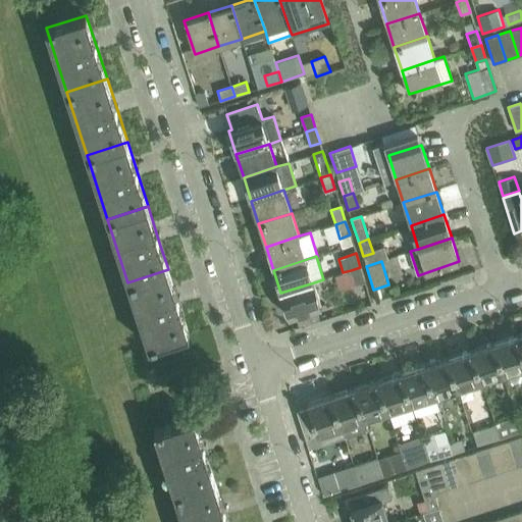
[(360,267),(351,270),(355,284),(365,281),(360,267)]
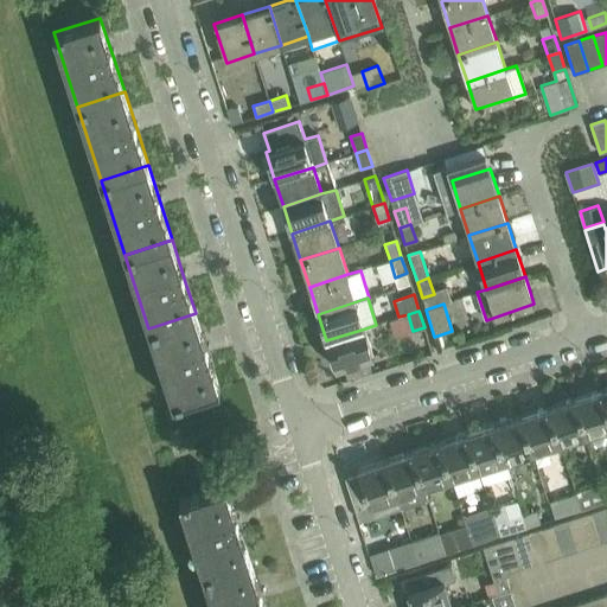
[(219,388),(210,357),(196,313),(148,328),(172,402),(219,388)]
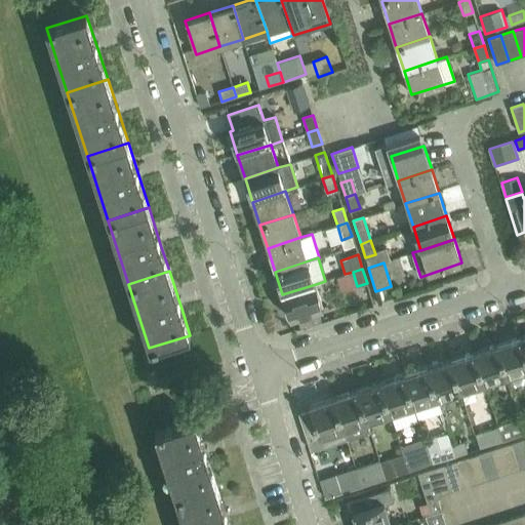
[(316,284),(282,294),(290,319),(296,316),(318,310),(323,308),(316,284)]
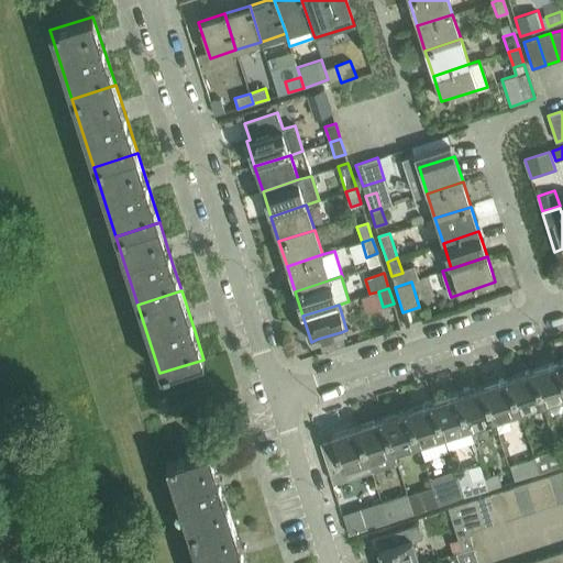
[(345,344),(341,332),(318,339),(322,351),(345,344)]
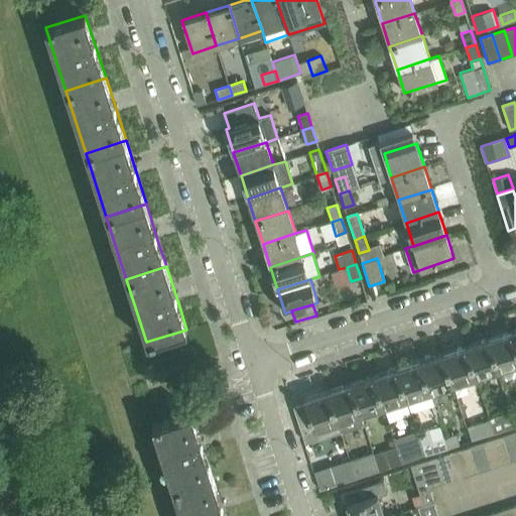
[(515,344),(512,331),(489,338),(499,370),(515,364),(515,344)]
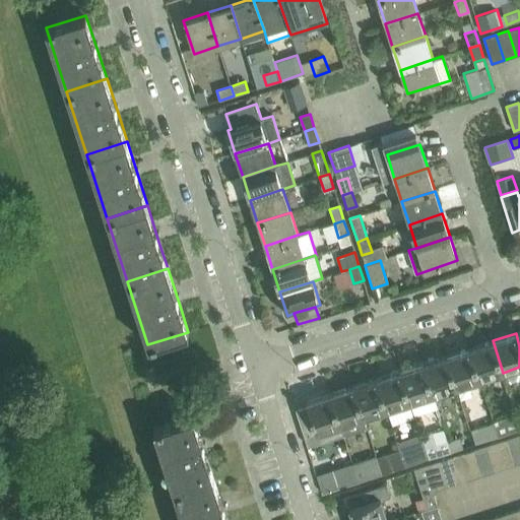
[(493,340),(469,348),(479,380),(503,373),(493,340)]
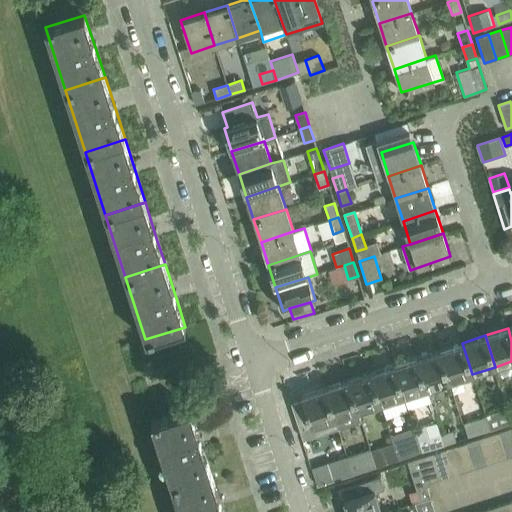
[(462,343),(439,350),(449,382),(472,374),(462,343)]
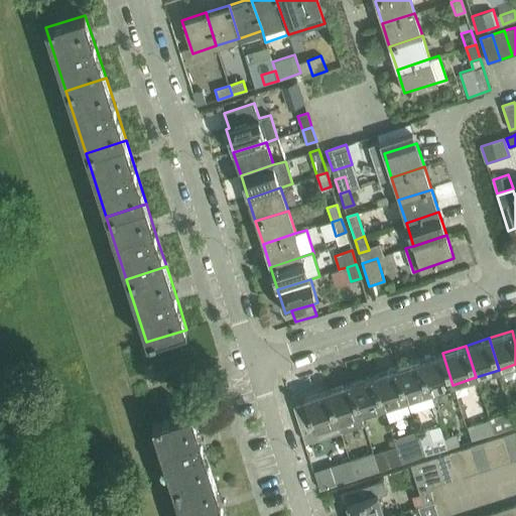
[(442,353),(419,360),(430,392),(453,385),(442,353)]
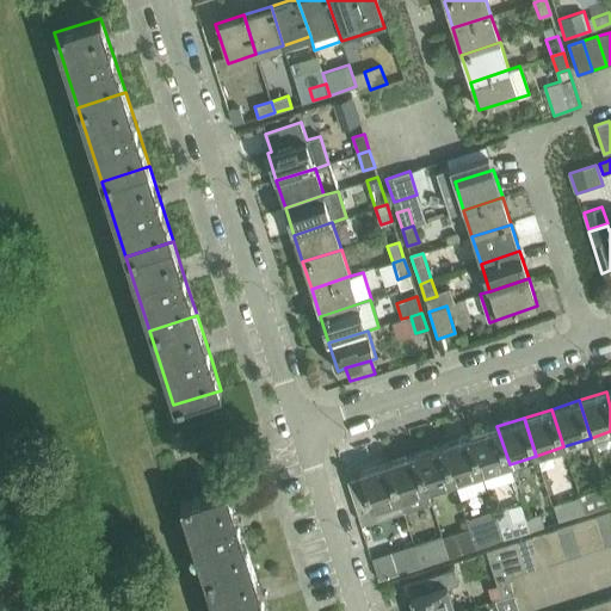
[(497,426),(469,436),(487,489),(514,481),(510,464),(497,426)]
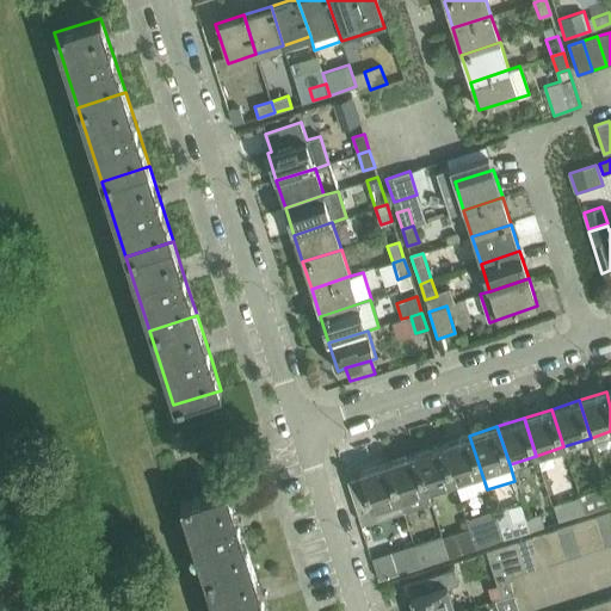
[(469,436),(443,444),(455,482),(460,499),(487,489),(469,436)]
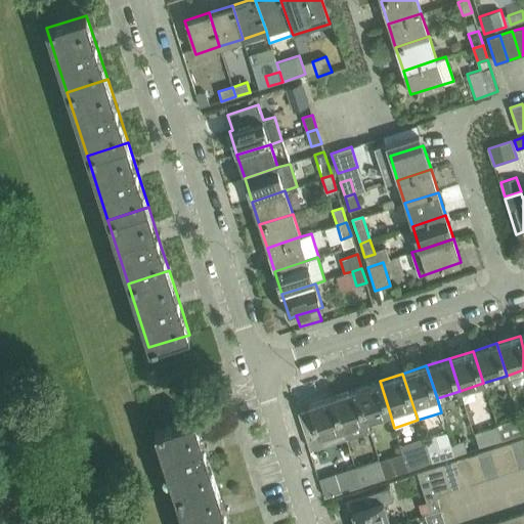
[(380,381),(356,388),(366,421),(390,413),(380,381)]
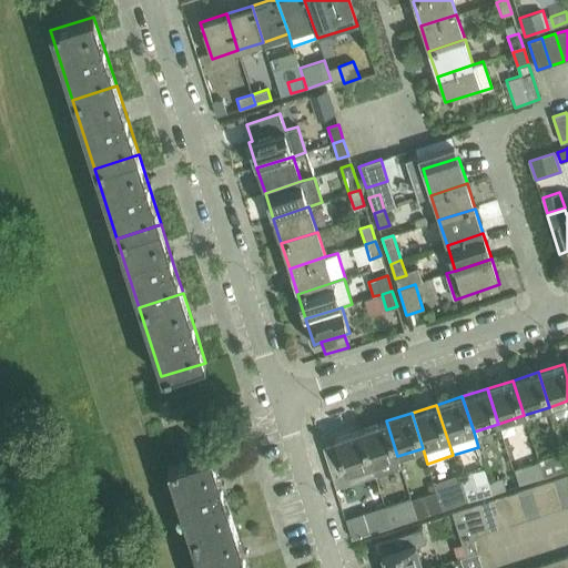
[(386,421),(361,429),(372,464),(376,477),(402,468),(397,456),(386,421)]
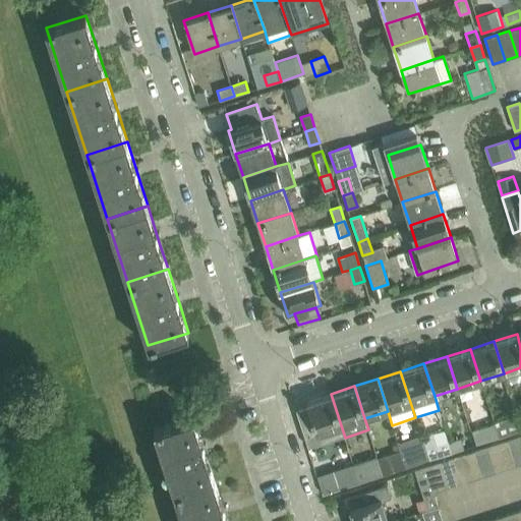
[(316,433),(341,425),(331,394),(306,401),(316,433)]
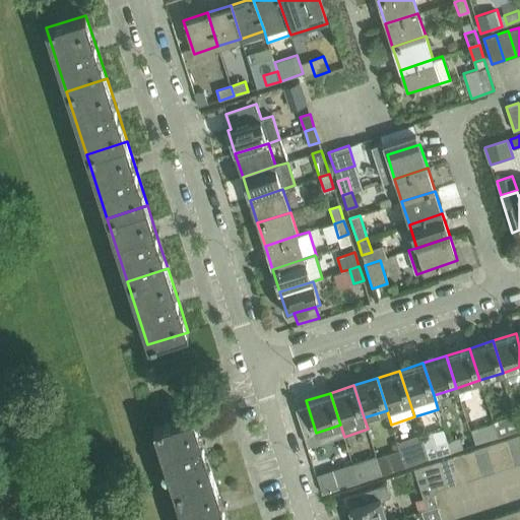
[(214,478),(205,451),(193,414),(153,428),(174,492),(214,478)]
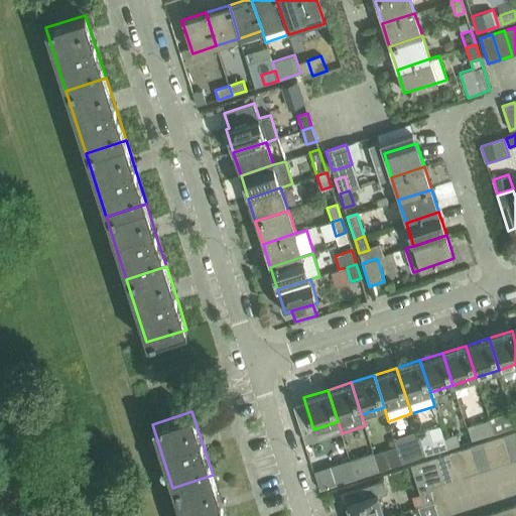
[(515,422),(513,412),(489,419),(494,433),(515,425),(515,422)]
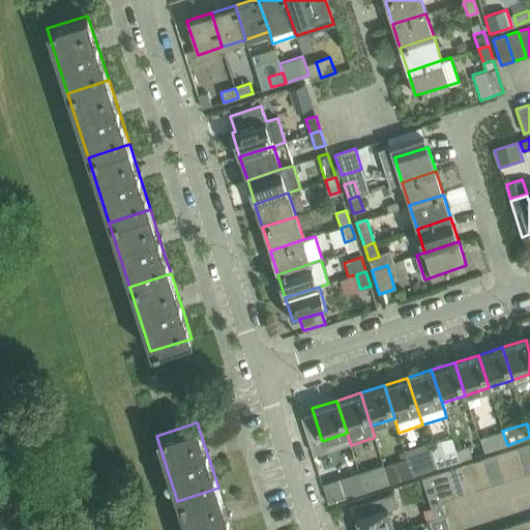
[(502,431),(479,438),(484,452),(507,445),(502,431)]
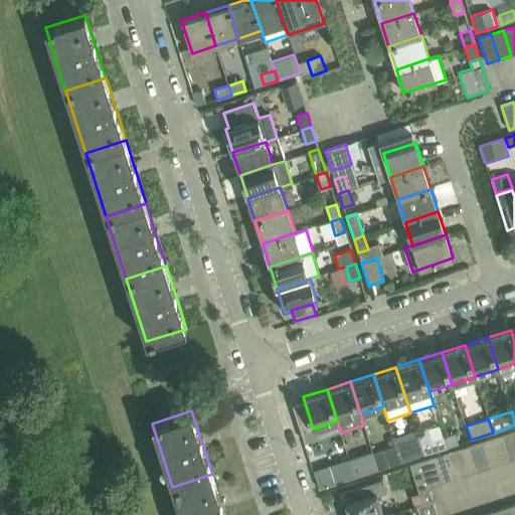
[(440,425),(416,433),(424,455),(447,448),(444,437),(440,425)]
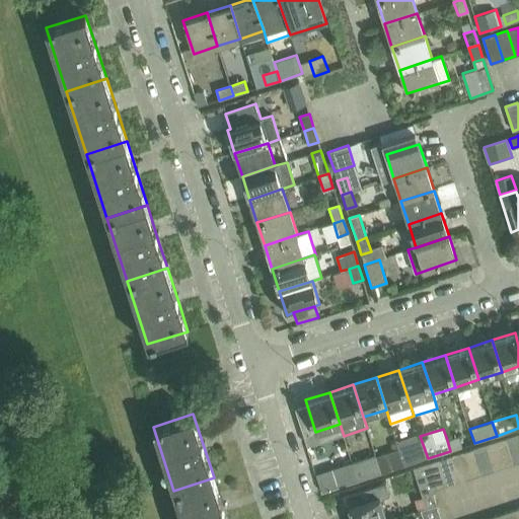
[(518,435),(518,434),(507,438),(515,463),(518,461),(518,435)]
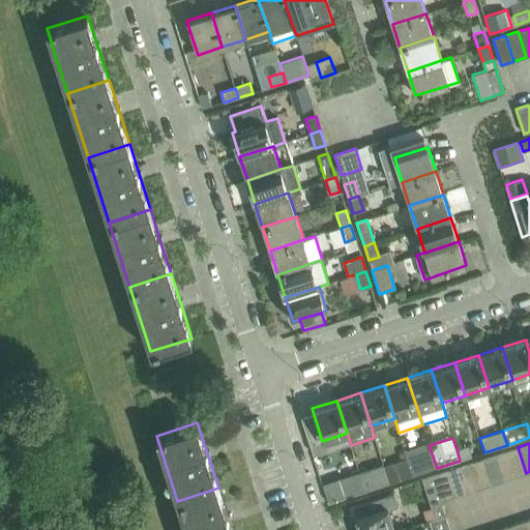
[(429,445),(405,451),(407,459),(413,476),(437,468),(429,445)]
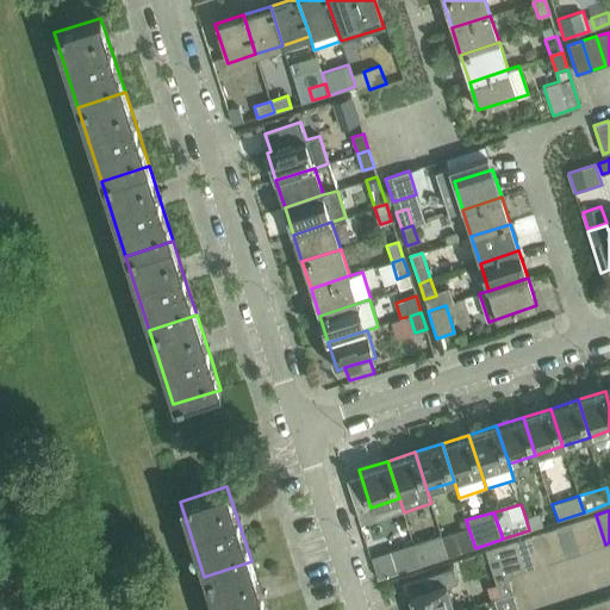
[(539,512),(526,517),(529,530),(543,526),(539,512)]
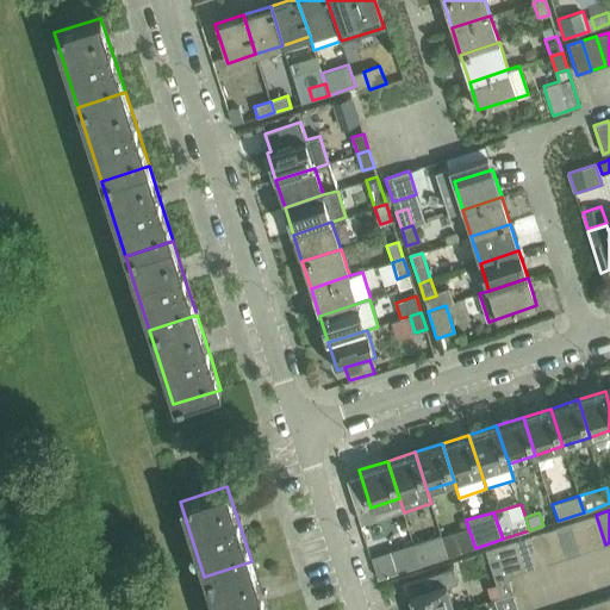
[(596,515),(583,518),(592,548),(605,545),(596,515)]
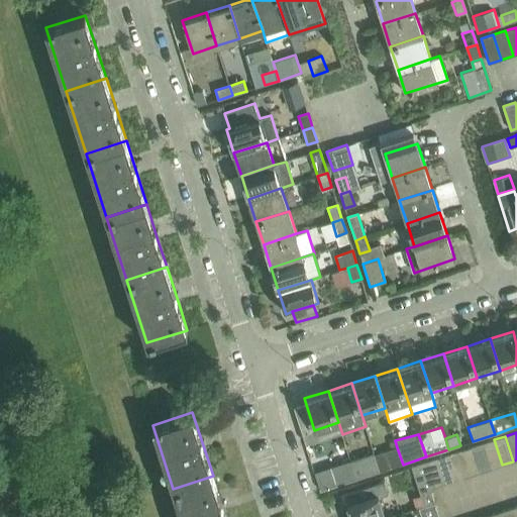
[(494,439),(483,443),(491,469),(502,464),(494,439)]
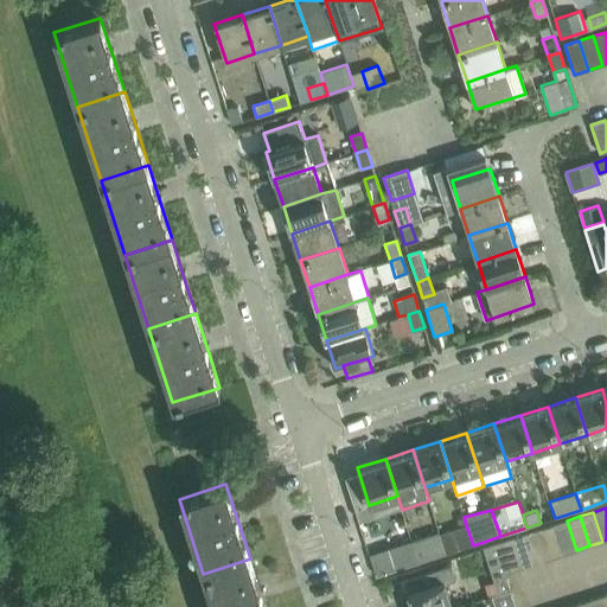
[(567,521),(554,524),(563,555),(576,550),(567,521)]
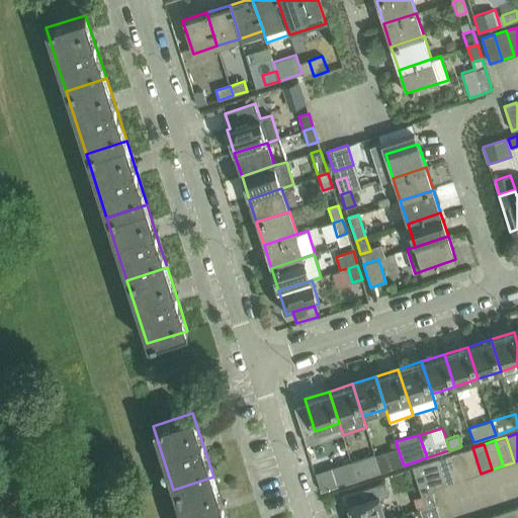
[(472,447),(461,451),(469,477),(481,473),(472,447)]
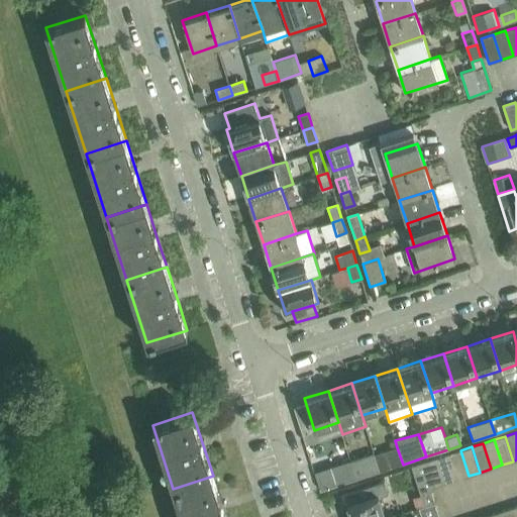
[(397,447),(375,454),(380,472),(403,464),(397,447)]
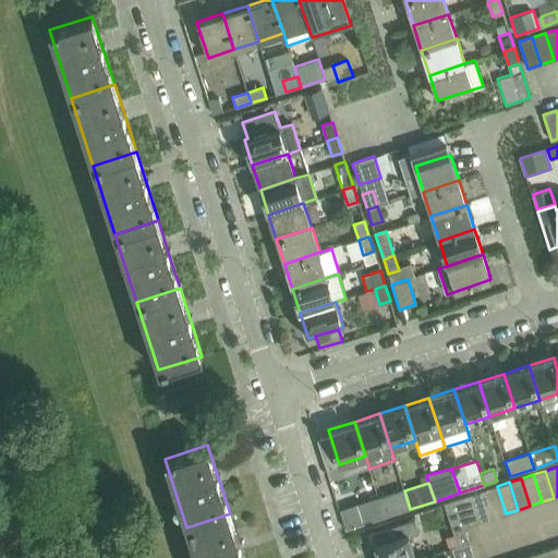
[(497,486),(485,489),(494,518),(506,513),(497,486)]
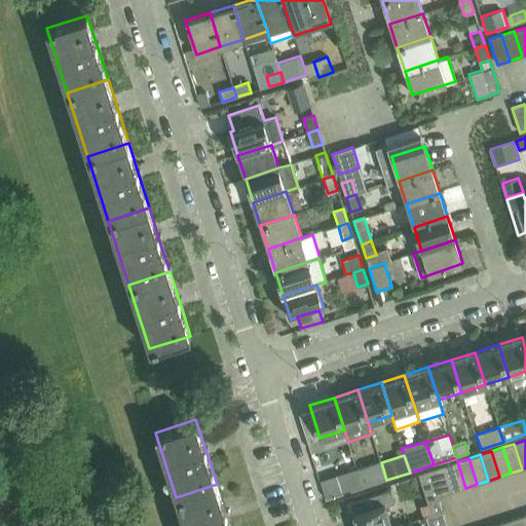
[(457,461),(446,465),(454,492),(465,488),(457,461)]
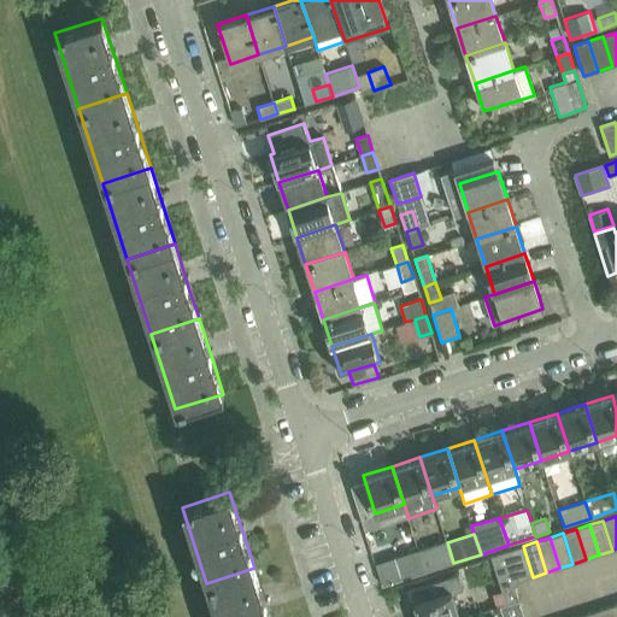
[(447,542),(419,551),(425,571),(453,563),(447,542)]
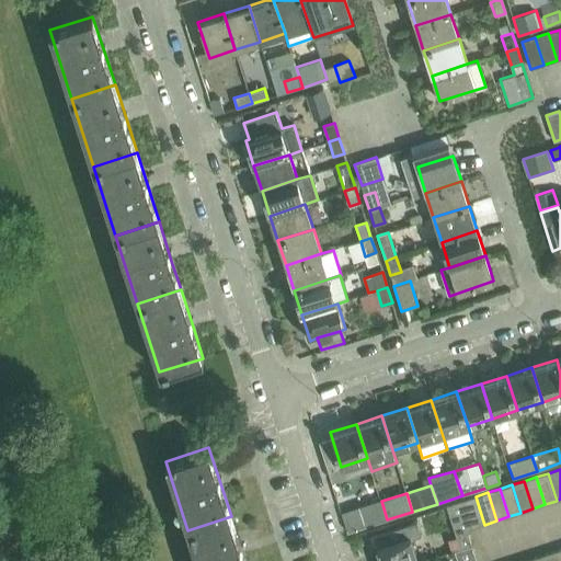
[(476,496),(462,501),(471,528),(484,525),(476,496)]
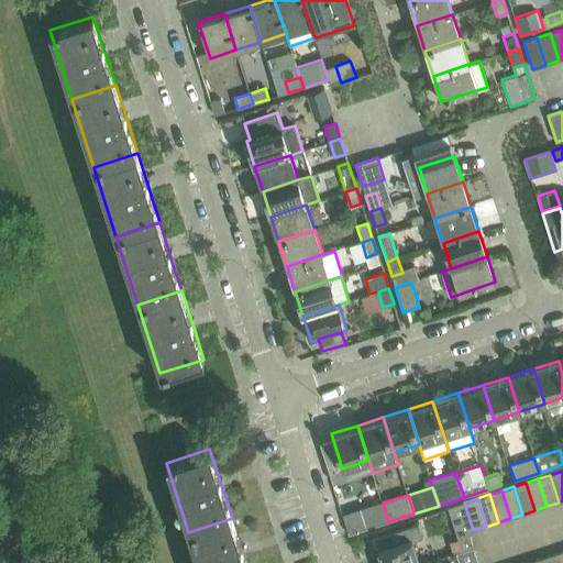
[(383,503),(360,509),(365,529),(388,521),(383,503)]
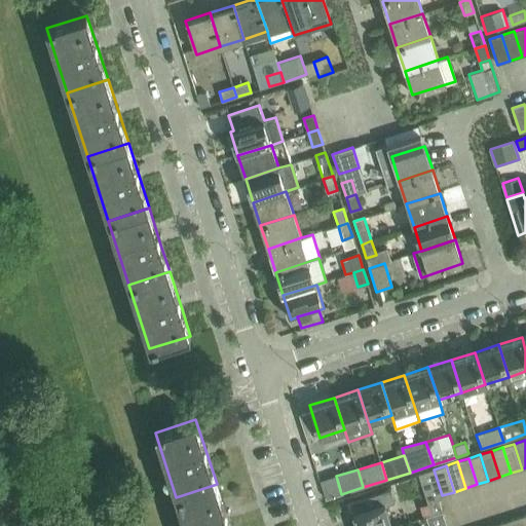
[(434,470),(418,475),(431,515),(443,512),(438,497),(442,495),(434,470)]
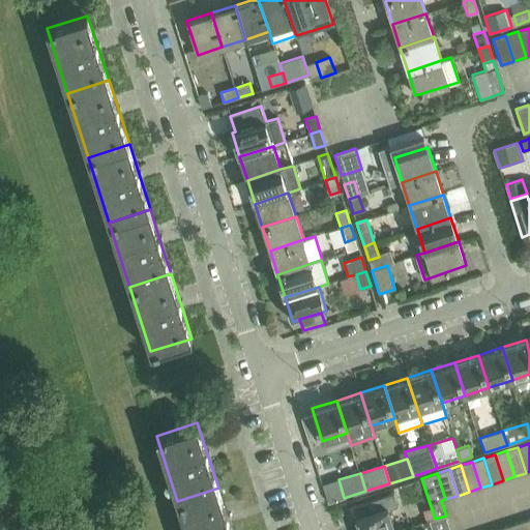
[(231,529),(231,526),(218,488),(177,501),(186,529),(231,529)]
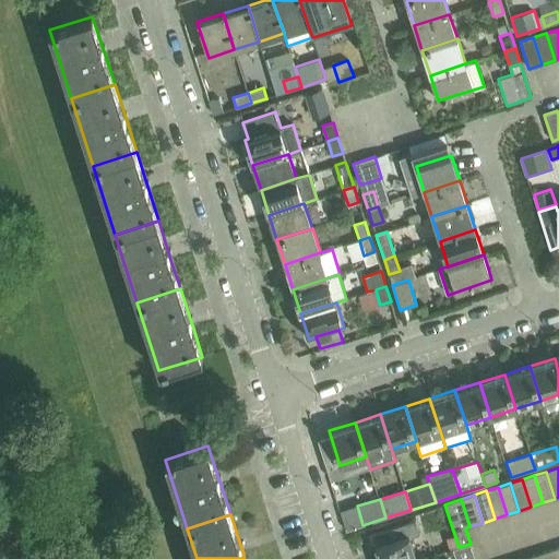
[(371,533),(379,558),(416,558),(409,536),(420,533),(416,519),(371,533)]
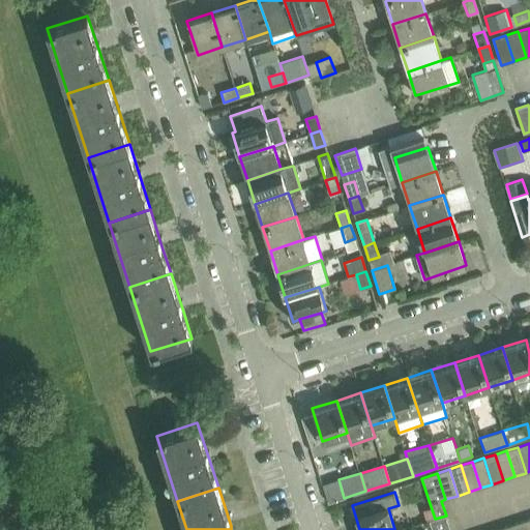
[(529,529),(529,523),(529,520),(518,524),(519,529),(529,529)]
